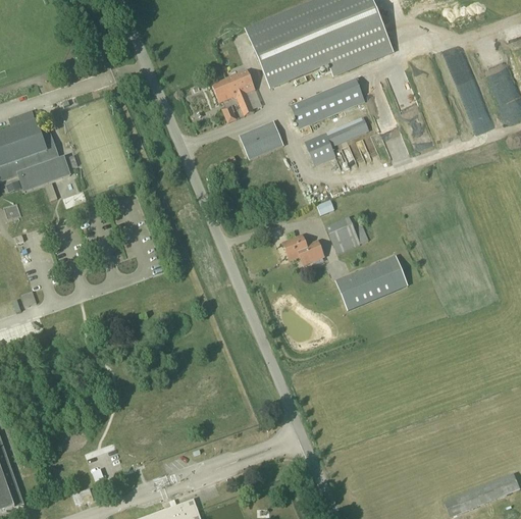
[(391,43),(378,14),(372,0),(313,0),(246,28),(259,61),(270,88),(328,64),(333,76),(395,52),(391,43)]
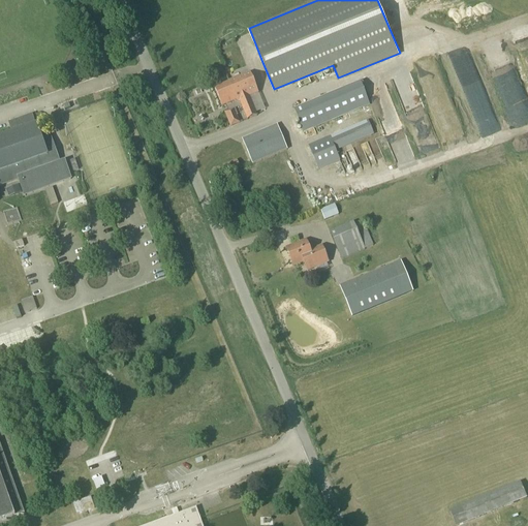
[(259,91),(258,90),(251,70),(229,79),(230,81),(216,86),(222,103),(237,97),(238,98),(240,98),(248,118),(258,114),(258,113),(257,111),(250,94),(259,91)]
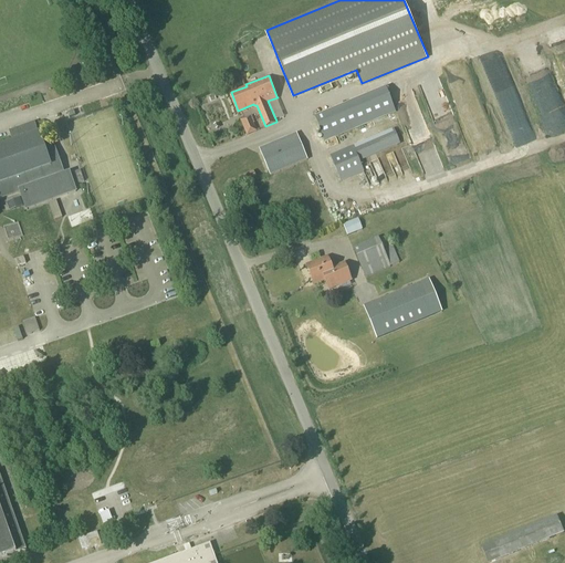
[(359,131),(377,123),(375,118),(397,110),(387,85),(315,115),(325,139),(357,126),(359,131)]
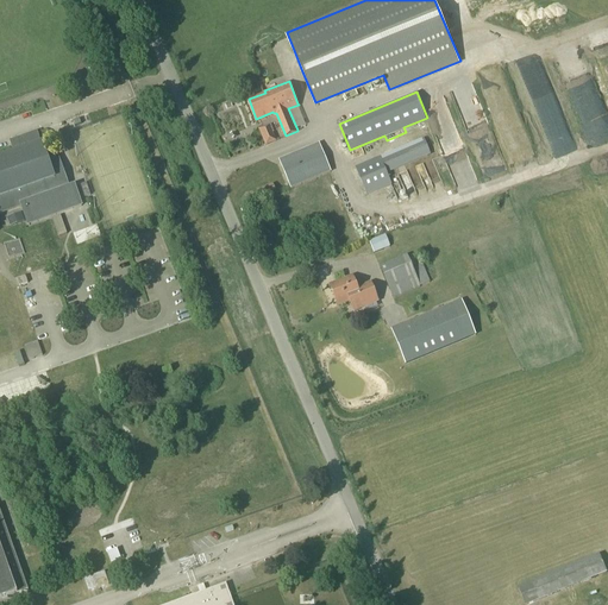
[(490,175),(511,168),(491,115),(474,123),(470,115),(476,113),(472,105),(465,107),(490,175)]
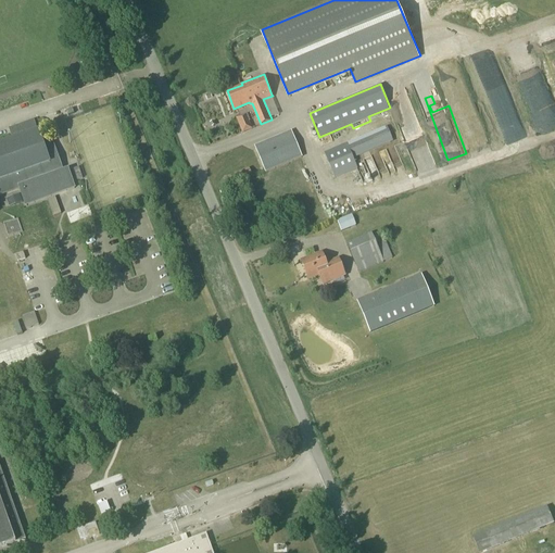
[(243,130),(253,126),(247,112),(238,116),(243,130)]
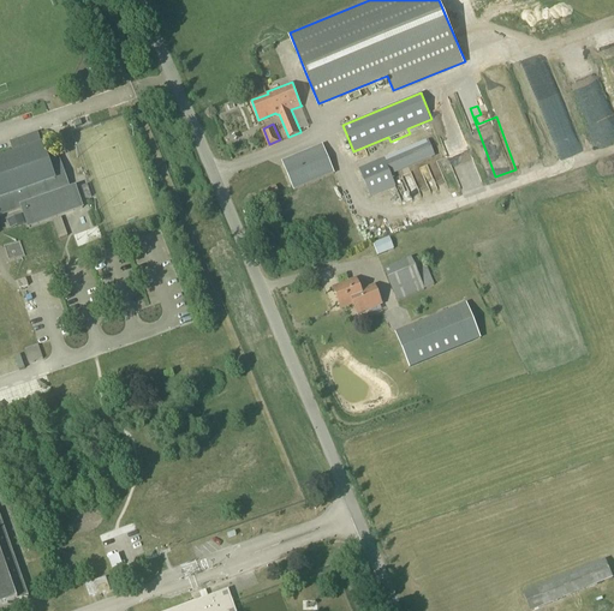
[(30,226),(30,225),(82,207),(83,207),(76,186),(70,189),(65,175),(59,159),(49,162),(43,145),(39,130),(11,139),(16,155),(0,160),(0,214),(23,205),(30,226)]
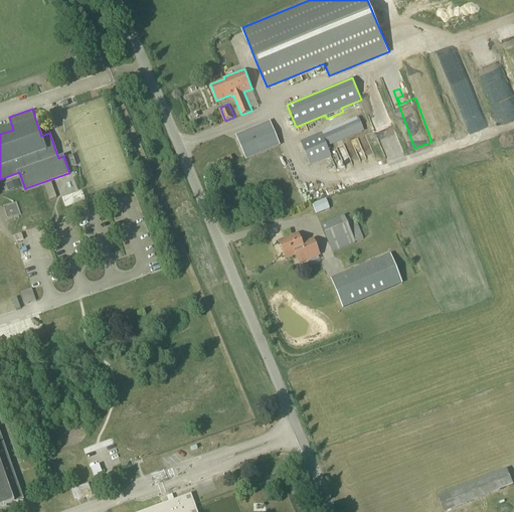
[(311,163),(332,154),(328,144),(365,129),(359,114),(301,139),(311,163)]
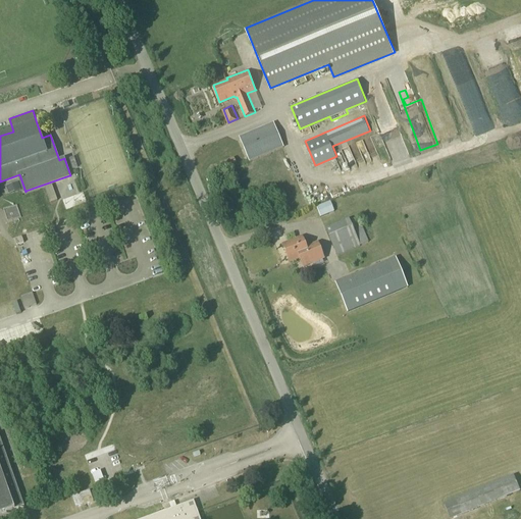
[(274,120),(240,135),(250,160),(284,146),(274,120)]
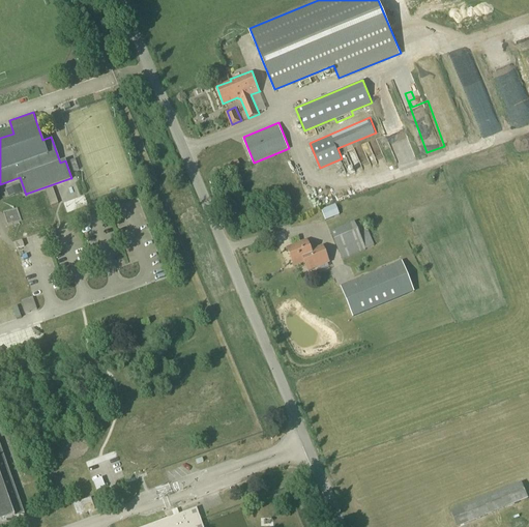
[(74,170),(80,168),(76,157),(70,159),(74,170)]
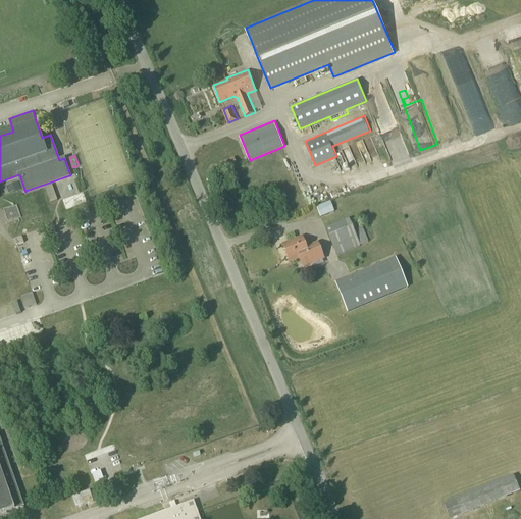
[(223,168),(238,163),(235,155),(220,161),(223,168)]
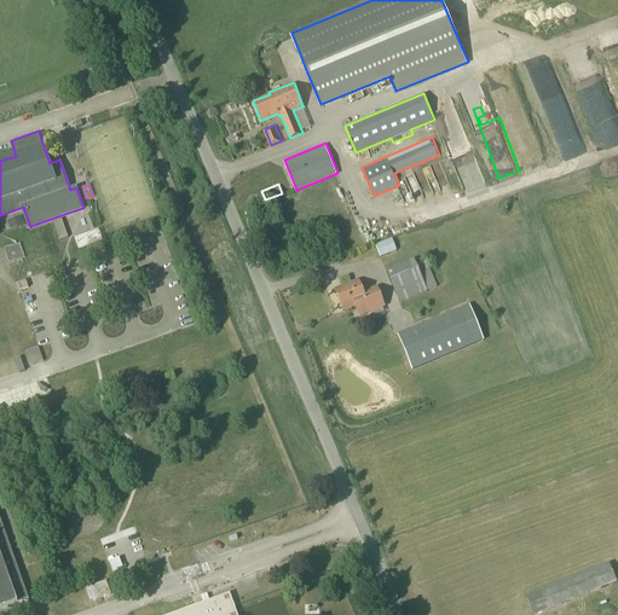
[(23,218),(10,222),(12,228),(26,224),(23,218)]
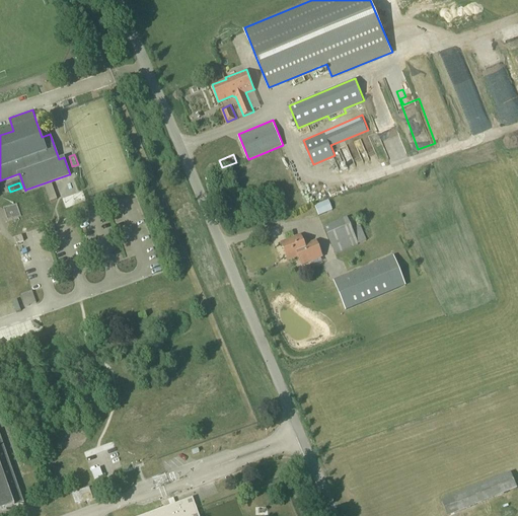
[(58,198),(55,191),(52,182),(45,185),(51,200),(58,198)]
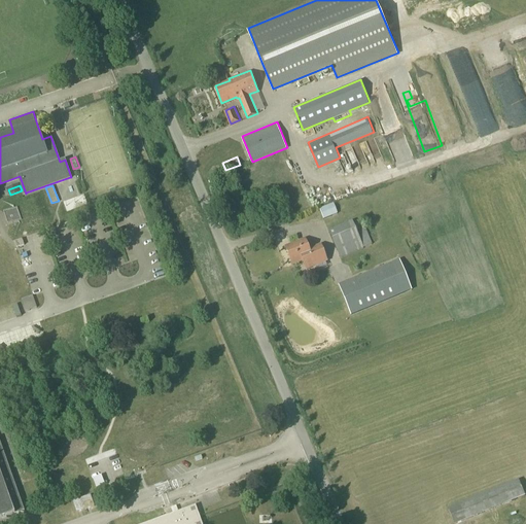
[(324,217),(334,213),(339,211),(335,201),(319,207),(324,217)]
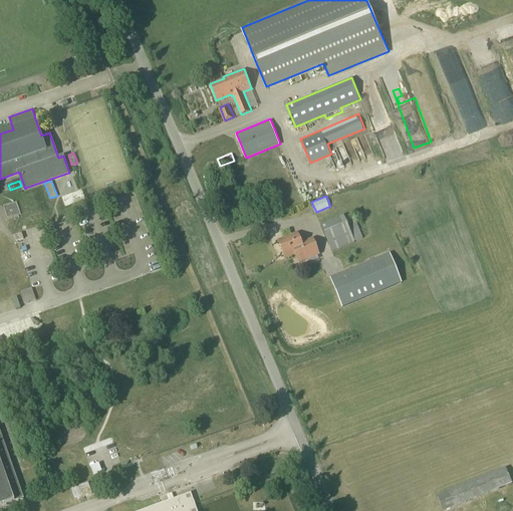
[(8,218),(22,214),(17,201),(4,206),(8,218)]
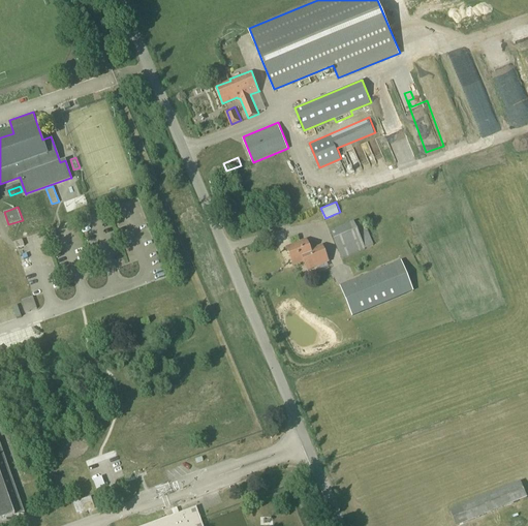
[(374,243),(364,217),(354,221),(354,219),(330,229),(342,257),(366,247),(366,246),(374,243)]
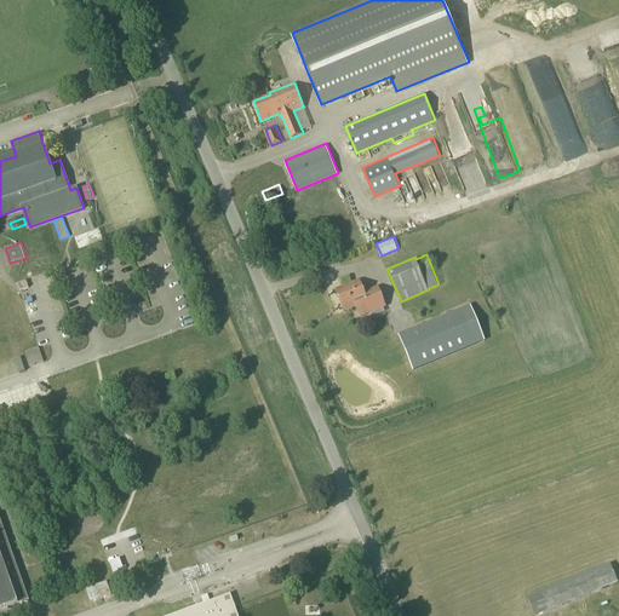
[(452,276),(463,272),(460,265),(450,269),(452,276)]
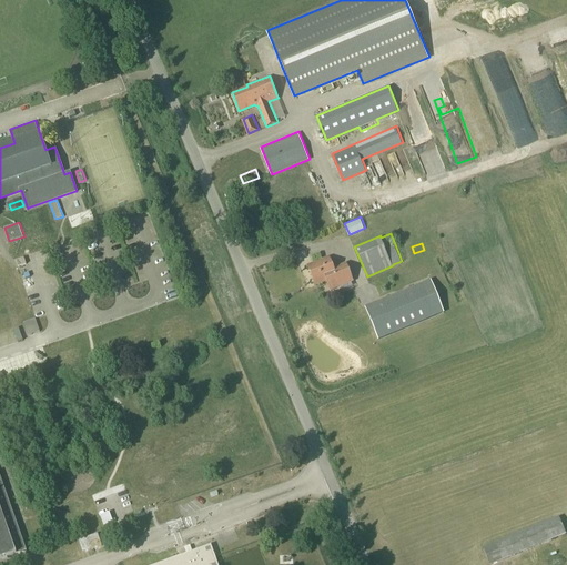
[(334,266),(330,255),(309,264),(315,283),(326,279),(331,288),(353,279),(346,262),(334,266)]
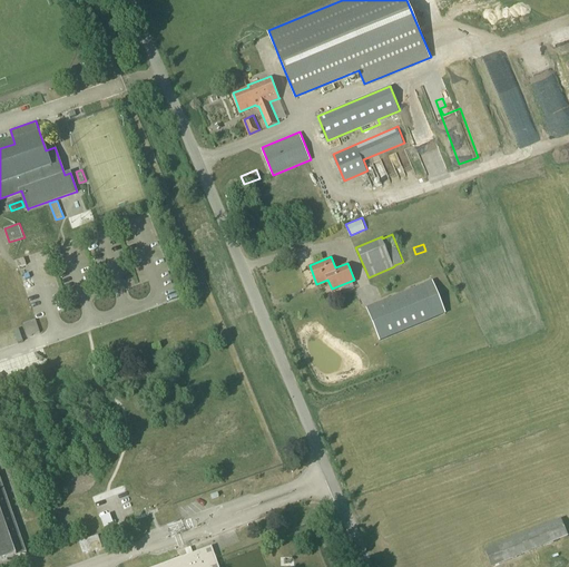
[(17,260),(19,266),(27,263),(25,257),(17,260)]
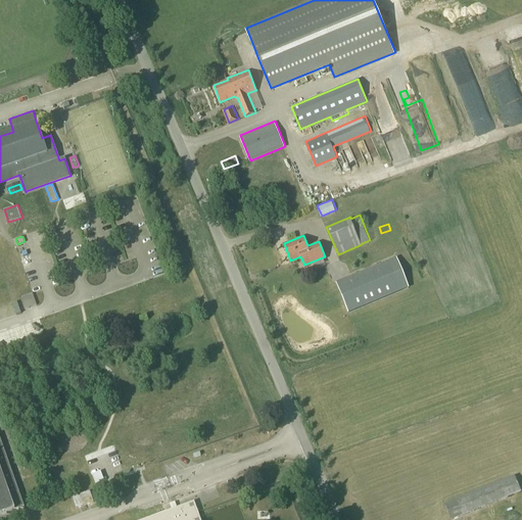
[(367,269),(337,281),(348,311),(409,286),(396,256),(367,269)]
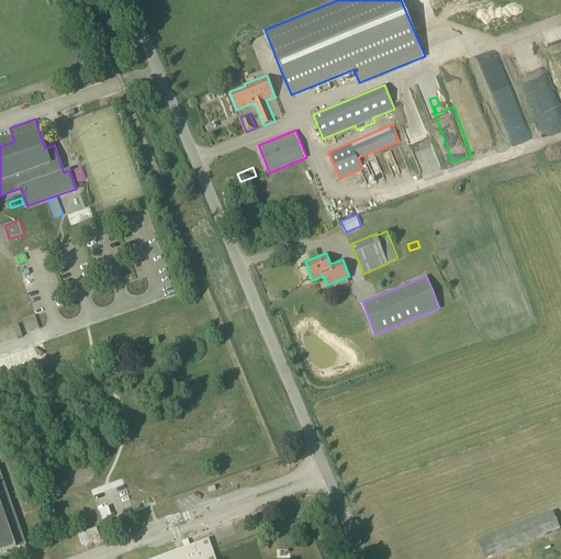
[(40,326),(35,314),(23,317),(27,331),(40,326)]
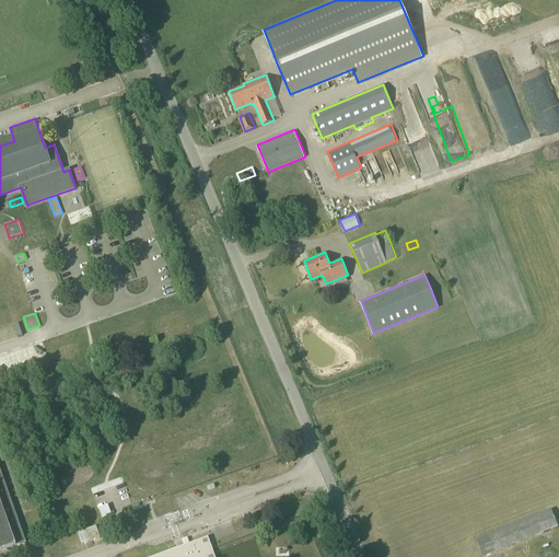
[(0,550),(26,542),(0,466),(0,550)]
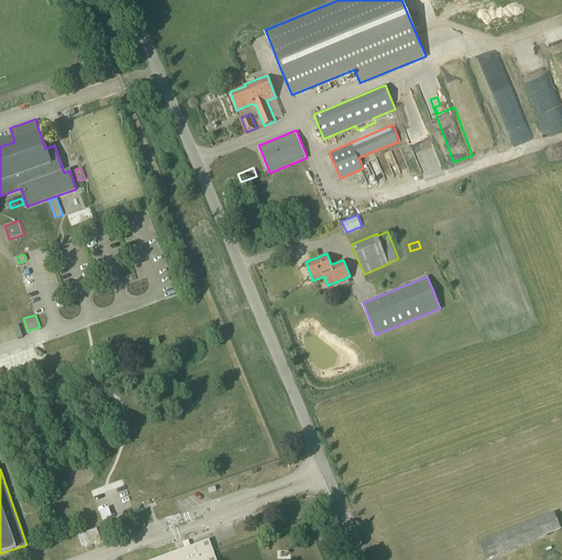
[(486,558),(561,527),(561,525),(554,511),(480,541),(486,558)]
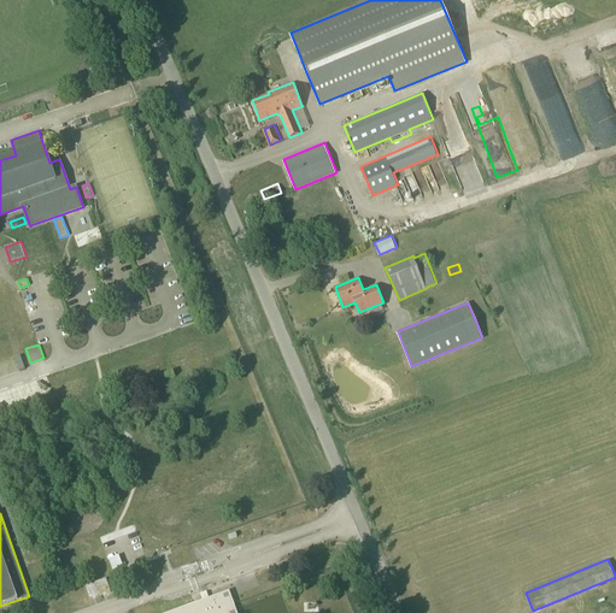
[(91,597),(93,596),(111,590),(106,578),(86,585),(91,597)]
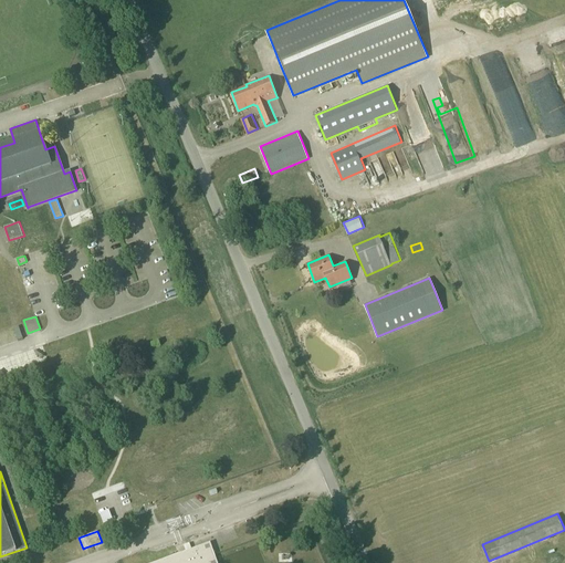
[(177,553),(149,562),(218,562),(215,552),(212,553),(209,545),(188,553),(182,553),(178,554),(177,553)]
